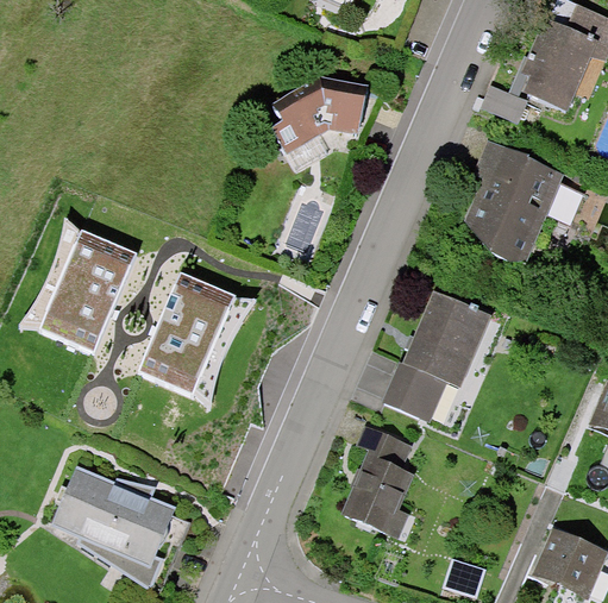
[(607,52),(607,13),(581,4),(572,24),(546,13),(524,69),(534,74),(525,98),(494,86),(486,105),(519,119),(530,93),(572,110),(593,60),(603,64),(607,52)]
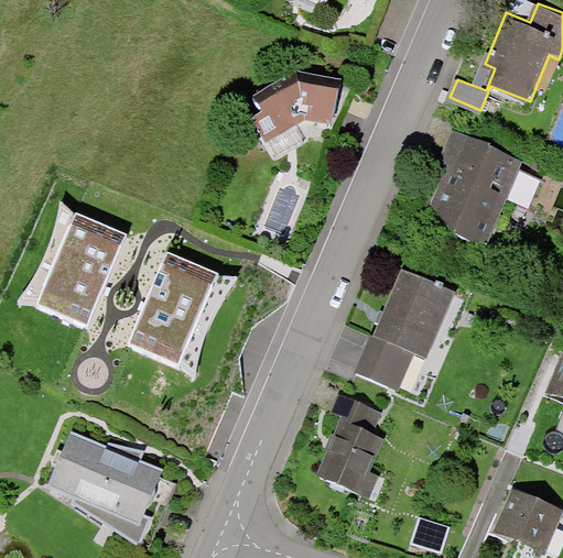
[(247,113),(268,151),(312,120),(339,126),(347,80),(299,75),(247,113)]
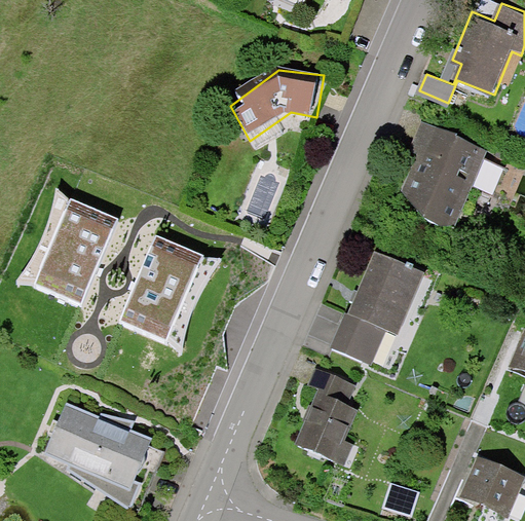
[(489,150),(428,123),(396,198),(456,225),(489,150)]
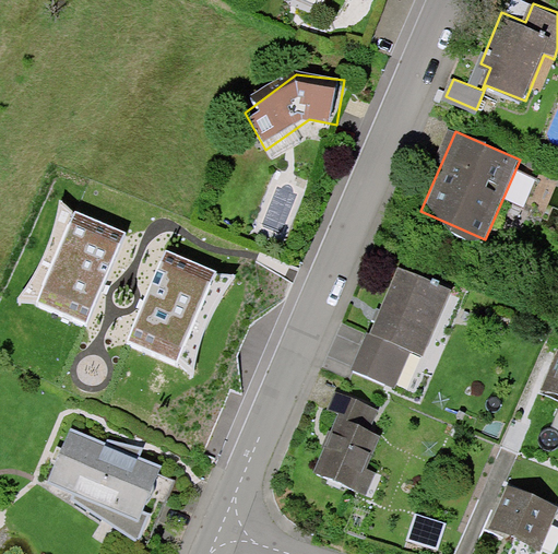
[(123,226),(73,205),(35,299),(85,320),(123,226)]
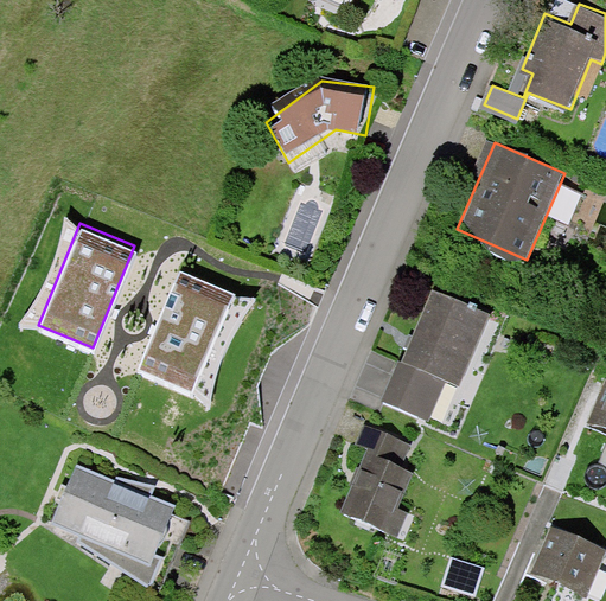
[(234,287),(179,264),(136,368),(191,390),(234,287)]
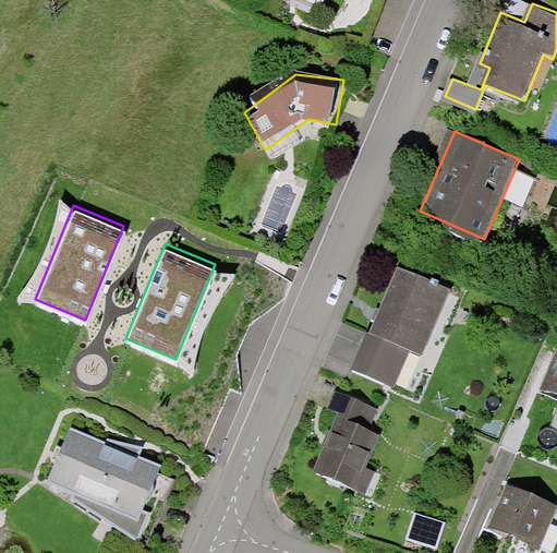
[(453,291),(401,269),(360,370),(412,392),(453,291)]
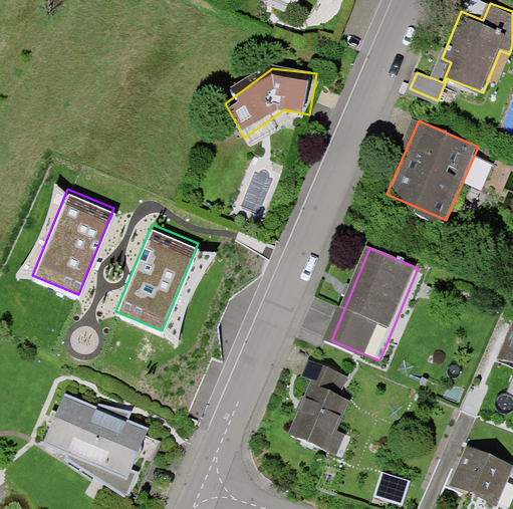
[(512,317),(495,360),(512,367),(512,317)]
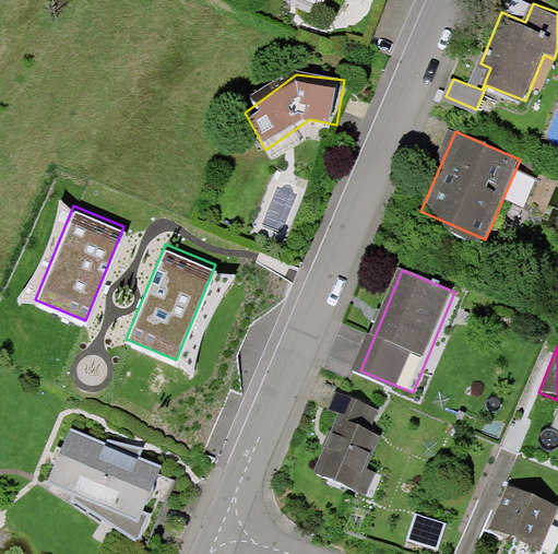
[(380,409),(334,391),(327,410),(340,415),(317,472),(368,493),(376,474),(367,471),(381,436),(370,432),(380,409)]
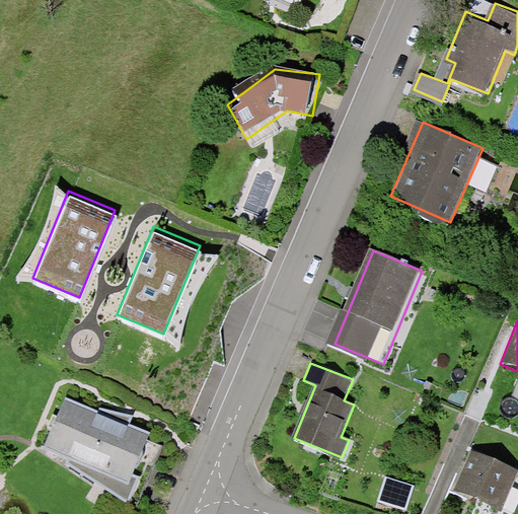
[(154,433),(66,397),(44,446),(131,504),(154,433)]
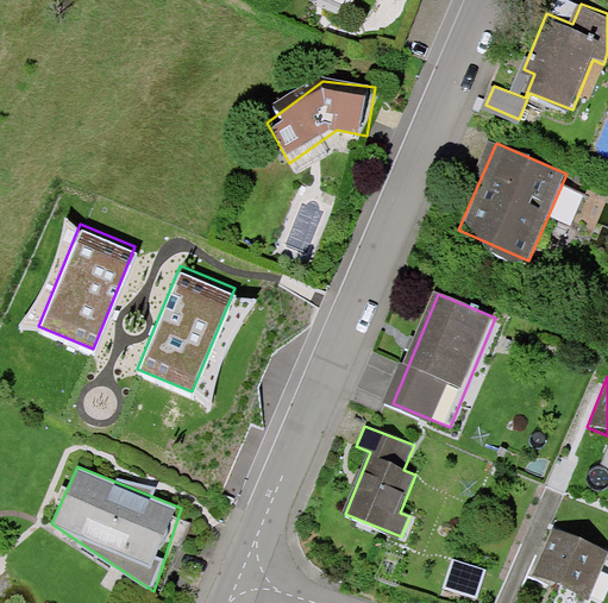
[(607,565),(607,550),(551,527),(531,577),(593,602),(607,565)]
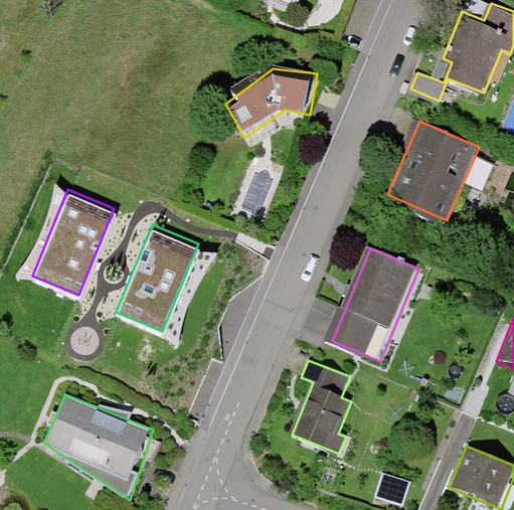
[(411,481),(383,473),(376,500),(404,508),(411,481)]
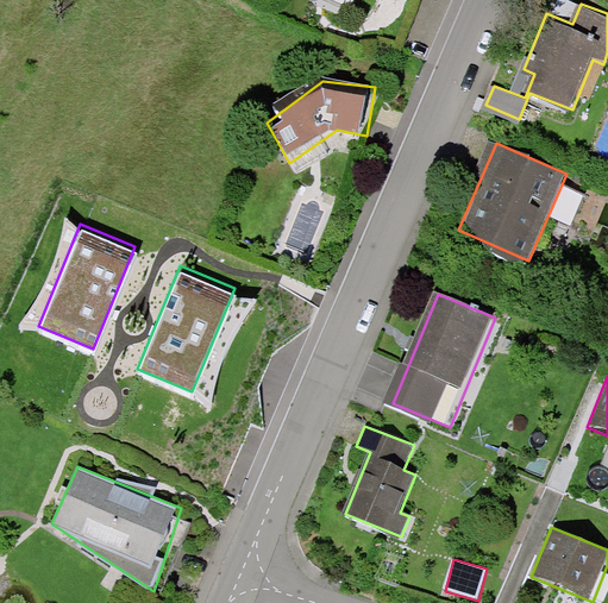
All buildings are outlined.
